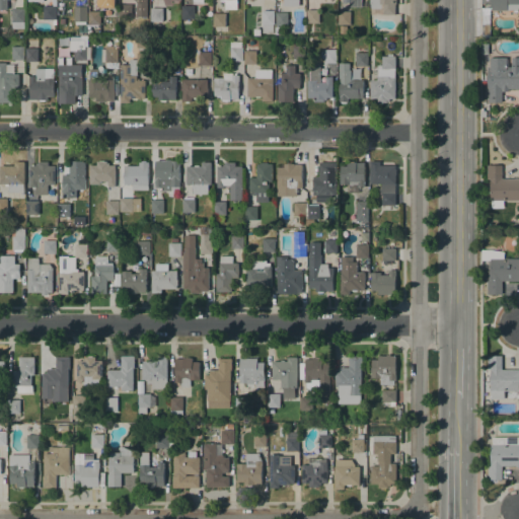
[(147,0),(147,16),(137,16),(137,2),(135,0),(147,0)]
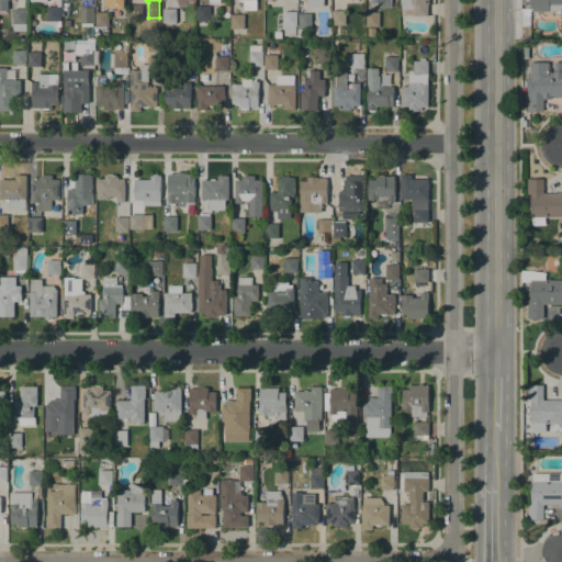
[(257,0),(257,10),(244,9),(244,1),(238,1),(238,0),(257,0)]
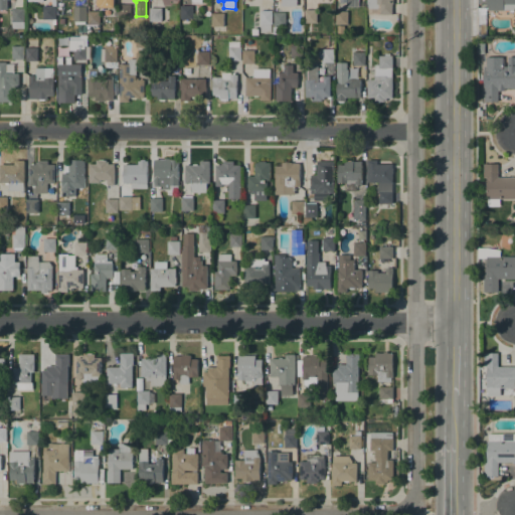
[(368,4),(367,4),(367,0),(393,0),(393,4),(392,4),(392,14),(379,14),(379,8),(368,7),(368,4)]
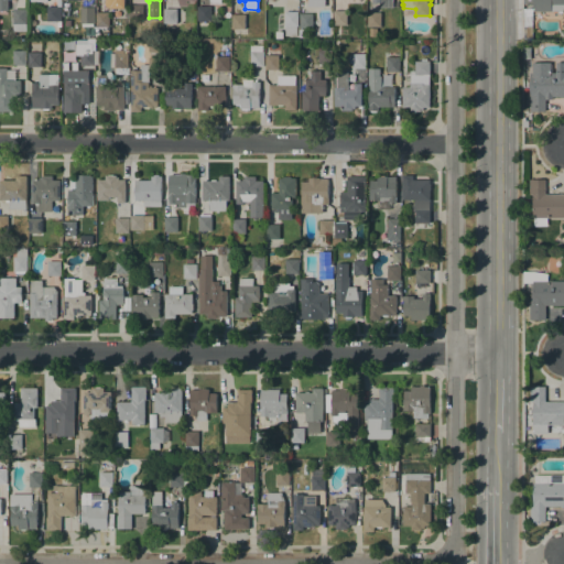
[(533,3),(524,3),(524,0),(563,0),(563,6),(551,6),(552,11),(534,11),(533,3)]
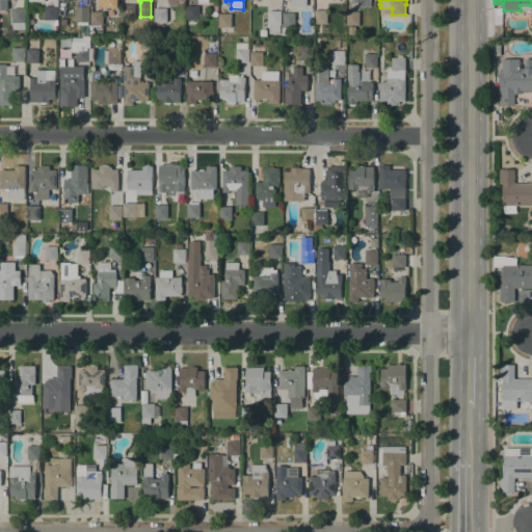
[(135,4),(135,18),(123,18),(123,4),(135,4)]
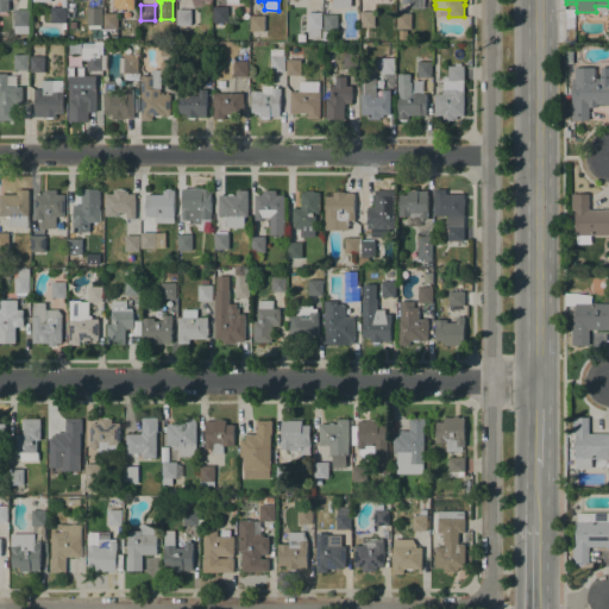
[(227,7),(227,23),(213,23),(213,6),(227,7)]
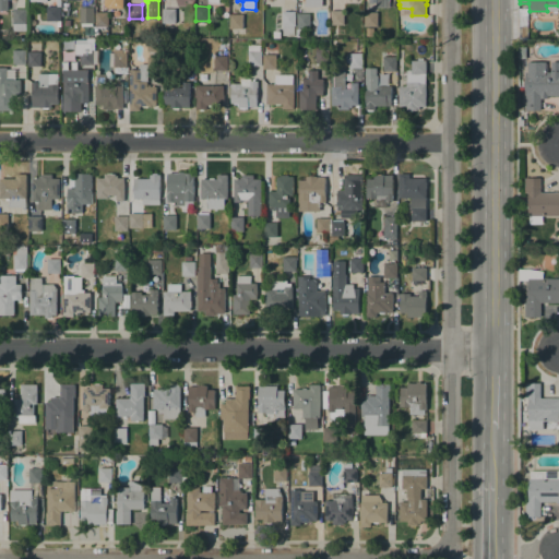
[(60,7),(60,21),(46,21),(46,7),(60,7)]
